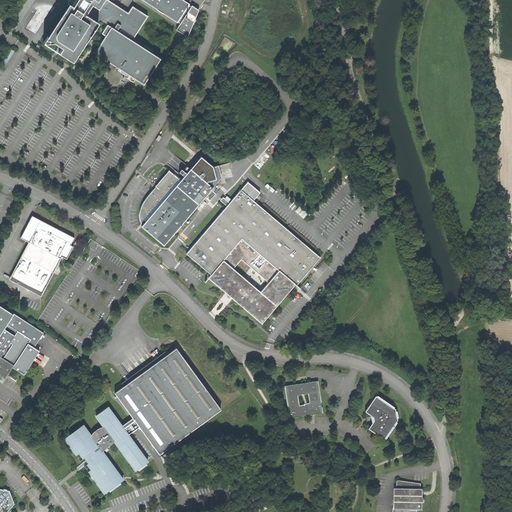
[(135,79),(143,84),(160,58),(119,32),(121,30),(133,38),(147,16),(132,6),(128,13),(108,0),(68,0),(68,3),(43,42),(43,43),(54,42),(57,44),(59,46),(62,47),(59,53),(72,62),(99,20),(107,24),(101,33),(105,35),(94,53),(129,75),(135,79)]
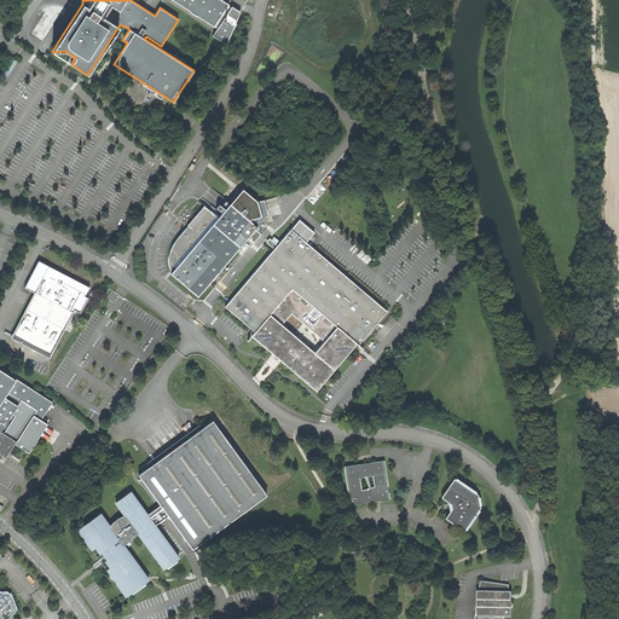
[(226,44),(239,11),(231,6),(227,5),(229,5),(221,0),(172,0),(190,11),(190,12),(197,17),(214,27),(217,28),(213,35),(226,44)]
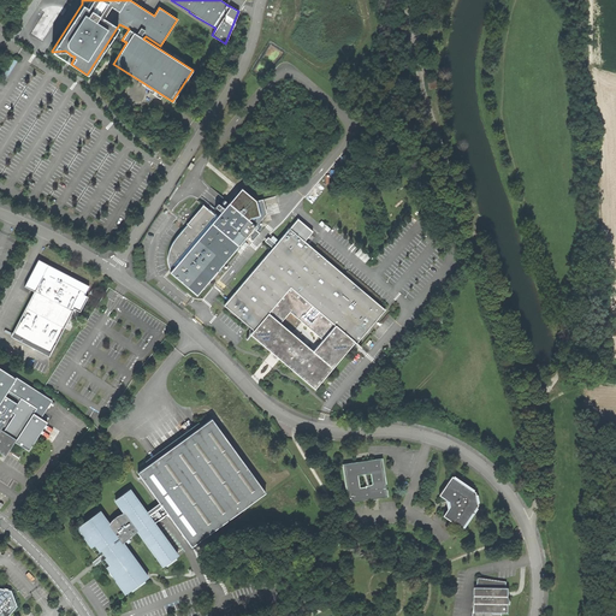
[(197,295),(256,226),(267,213),(264,200),(256,201),(242,189),(218,215),(215,214),(215,215),(203,205),(177,236),(173,241),(170,247),(169,253),(167,259),(169,264),(170,268),(173,265),(175,267),(170,272),(197,295)]
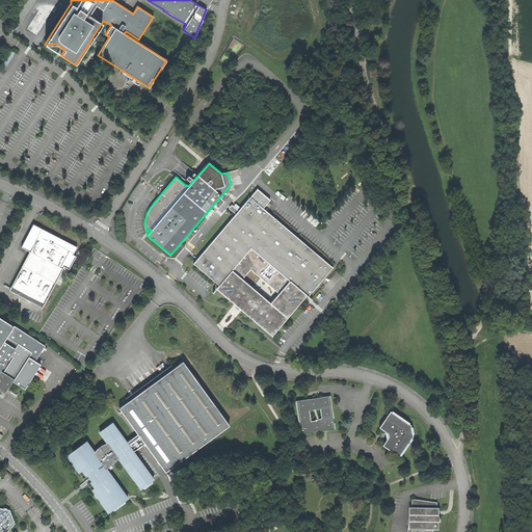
[(333,269),(264,209),(271,202),(257,189),(193,264),(219,285),(216,289),(235,304),(235,303),(237,304),(241,308),(242,310),(272,336),(333,269)]
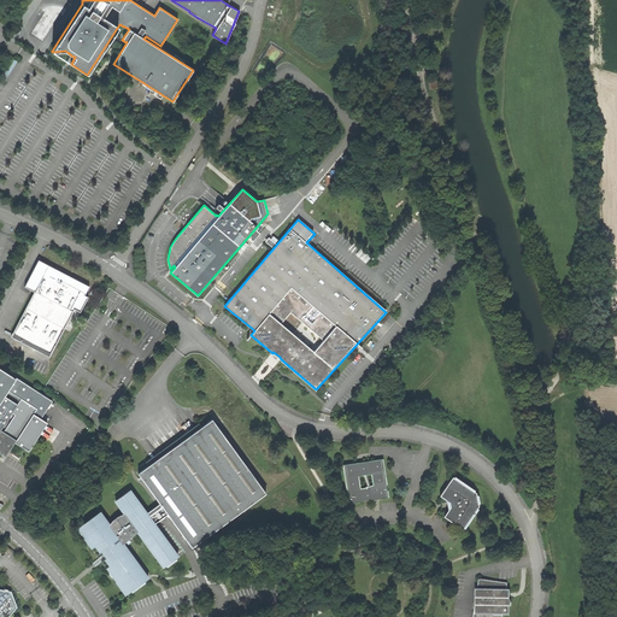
[(47,248),(45,254),(54,258),(56,251),(47,248)]
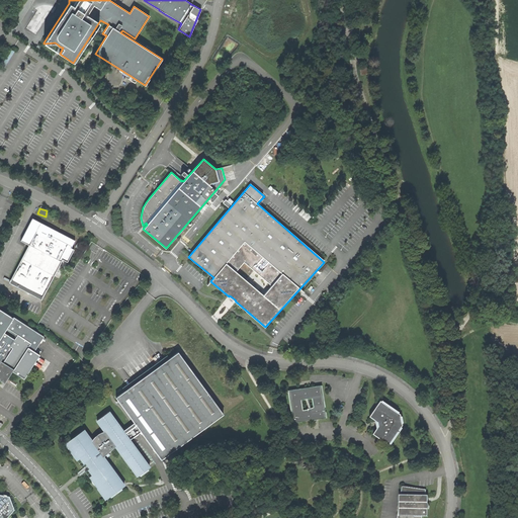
[(20,241),(28,245),(35,232),(50,239),(52,236),(68,244),(69,245),(72,239),(33,220),(29,228),(27,228),(20,241)]
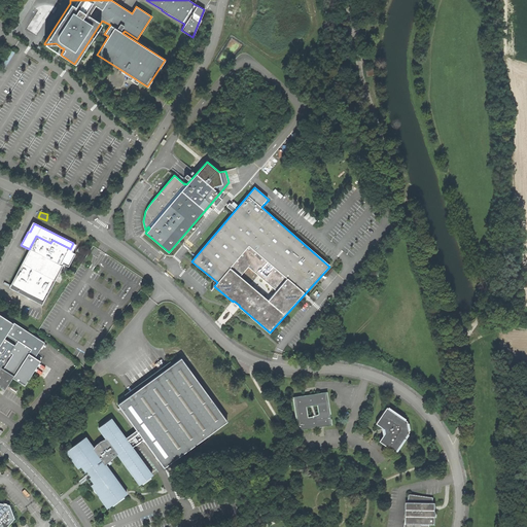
[(61,265),(69,248),(53,240),(50,243),(36,236),(29,249),(11,285),(13,286),(11,289),(22,294),(23,291),(43,302),(44,302),(63,266),(61,265)]
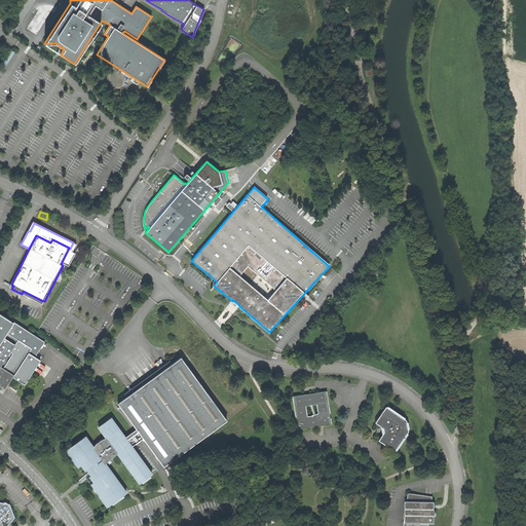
[(76,245),(73,242),(70,249),(69,248),(61,264),(63,265),(64,264),(68,266),(75,254),(74,253),(72,252),(76,245)]
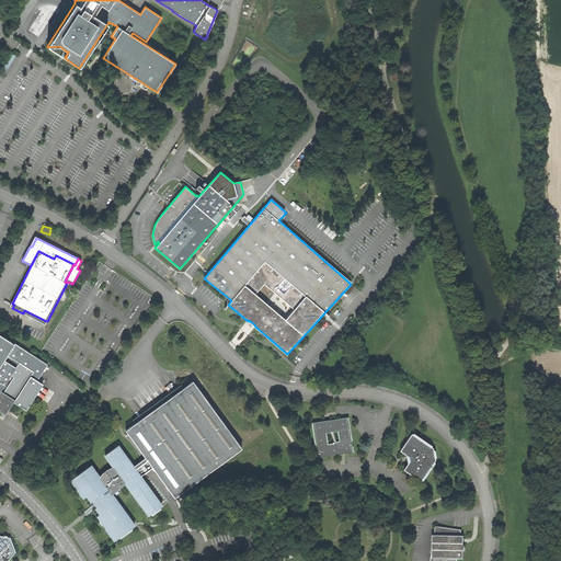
[(45,324),(46,321),(24,310),(23,313),(45,324)]
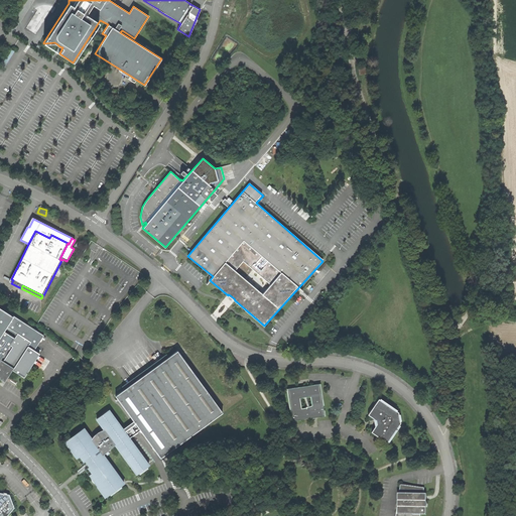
[(0,379),(4,382),(12,370),(24,378),(39,354),(34,351),(43,335),(13,315),(13,316),(0,308),(0,379)]
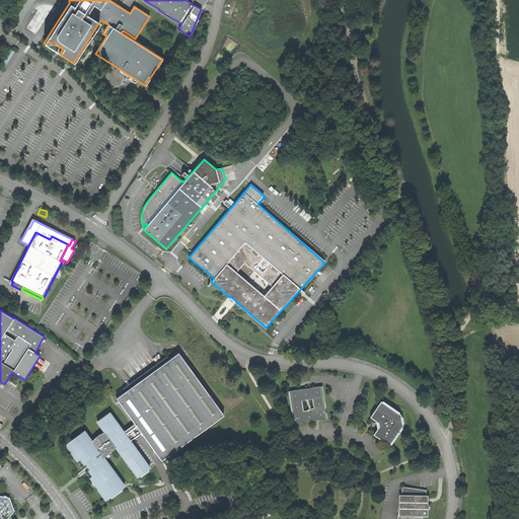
[(137,427),(141,433),(161,460),(224,415),(178,353),(152,372),(116,398),(137,427)]
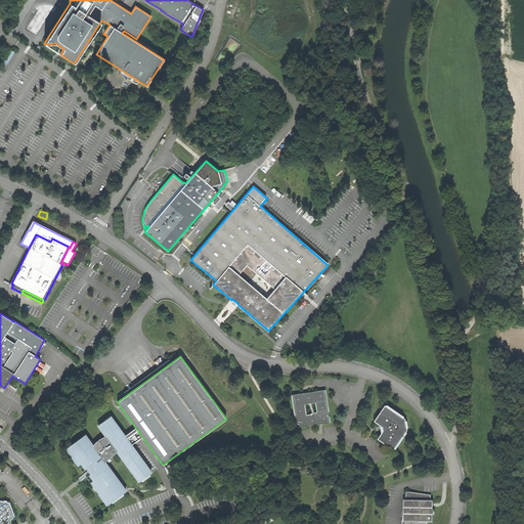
[(319,424),(330,423),(324,390),(292,394),(297,428),(319,424)]
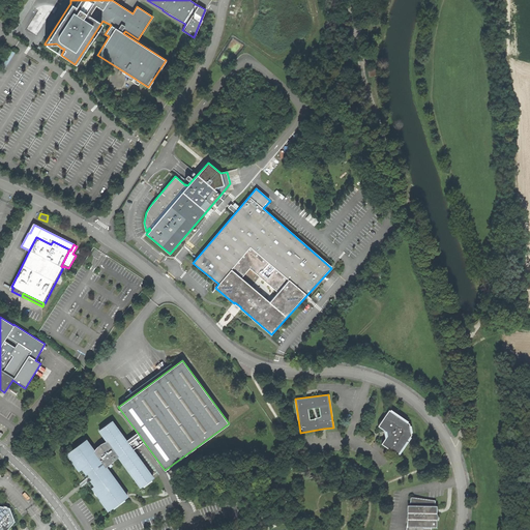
[(381,443),(398,454),(411,435),(409,423),(389,410),(378,425),(385,431),(384,432),(384,434),(384,436),(386,437),(381,443)]
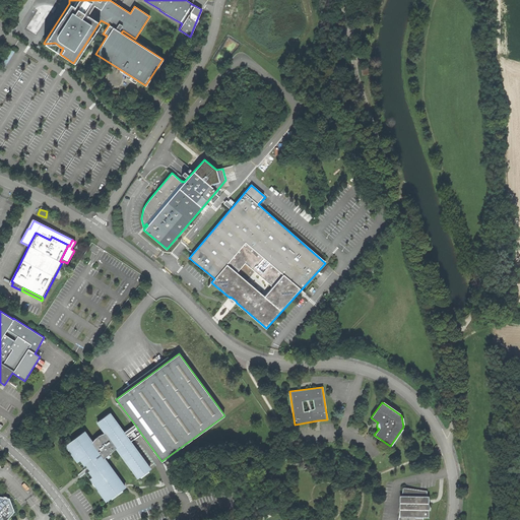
[(106,433),(117,449),(138,477),(150,469),(130,442),(125,436),(109,413),(98,421),(106,433)]
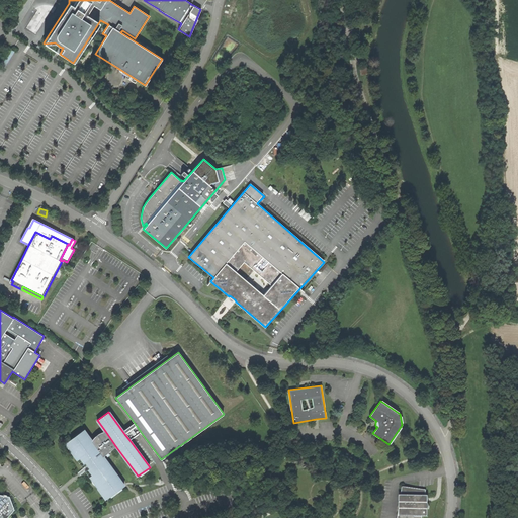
[(124,434),(130,440),(141,432),(137,426),(124,434)]
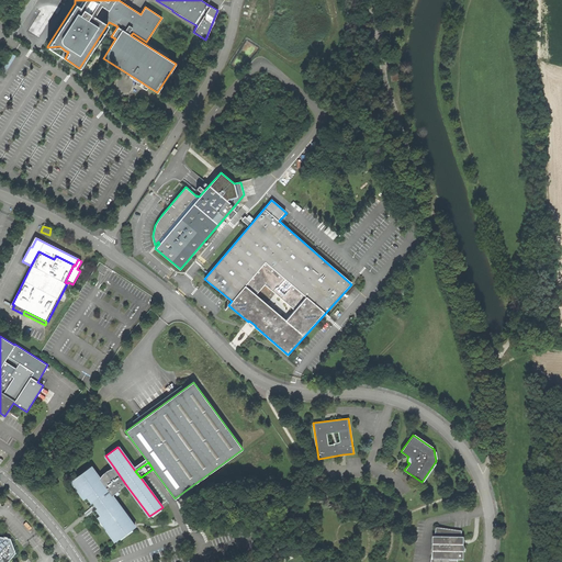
[(135,527),(112,495),(100,479),(90,467),(71,480),(80,493),(96,499),(104,512),(102,513),(100,515),(99,517),(99,520),(100,523),(100,525),(102,526),(104,527),(107,528),(116,541),(135,527)]
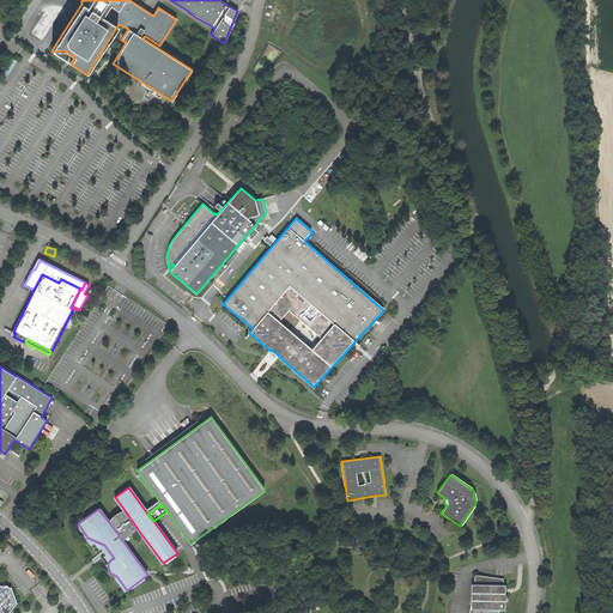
[(109,522),(122,540),(125,538),(127,540),(129,539),(127,536),(138,529),(125,510),(109,522)]
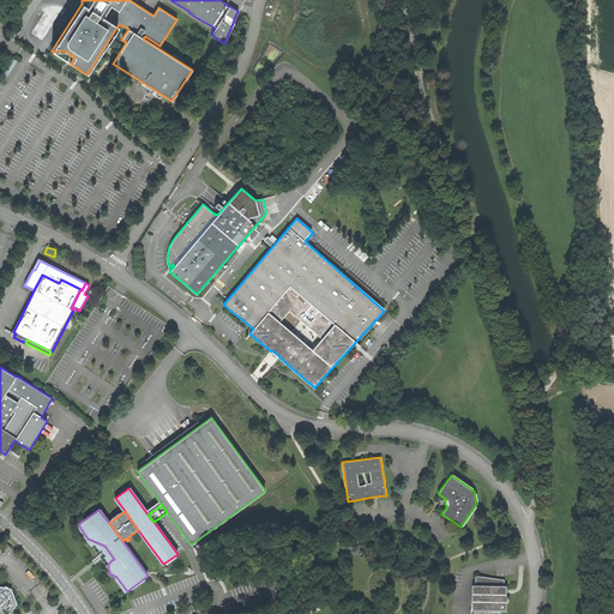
[(101,555),(108,565),(109,563),(112,560),(114,559),(104,546),(88,539),(101,555)]
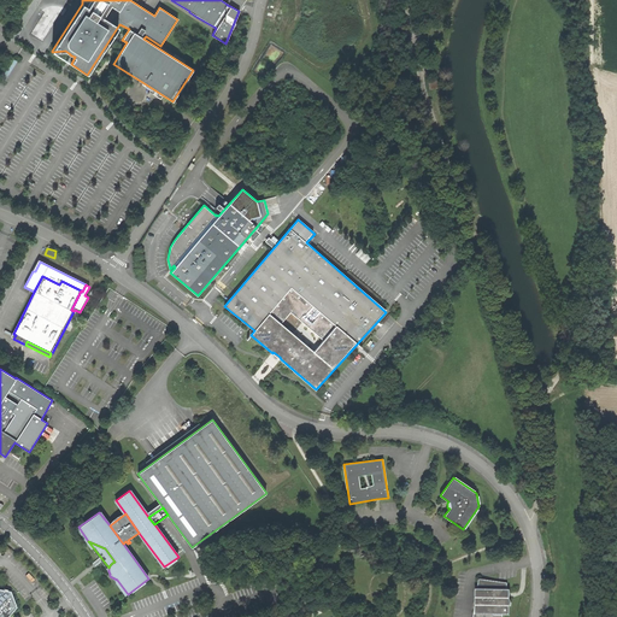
[(507,583),(480,580),(479,591),(476,591),(476,603),(474,616),(503,616),(504,616),(510,616),(510,606),(511,605),(512,604),(511,601),(511,600),(510,599),(510,595),(511,591),(507,591),(507,583)]
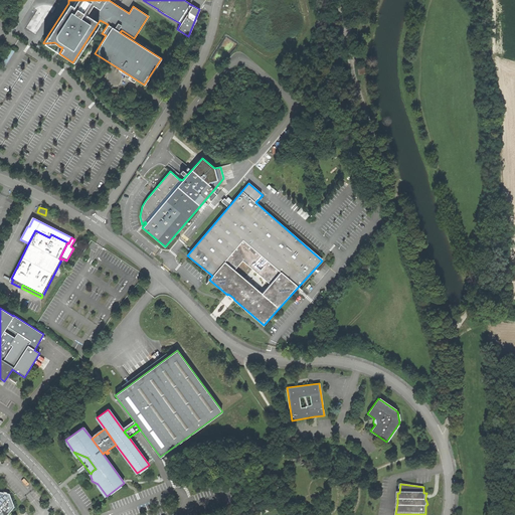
[(0,514),(6,514),(13,508),(8,495),(0,493),(0,514)]
